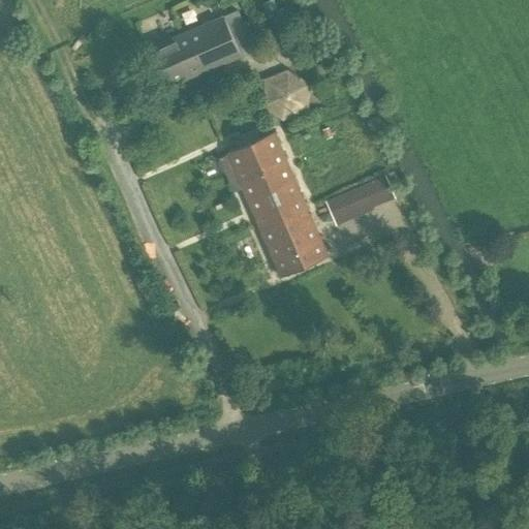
[(172,87),(241,57),(223,17),(154,47),(172,87)]
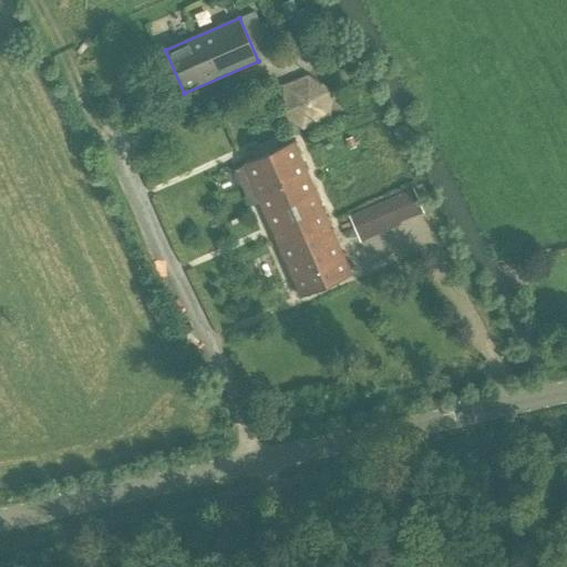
[(298,126),(339,110),(328,81),(318,85),(312,71),(281,84),(298,126)]
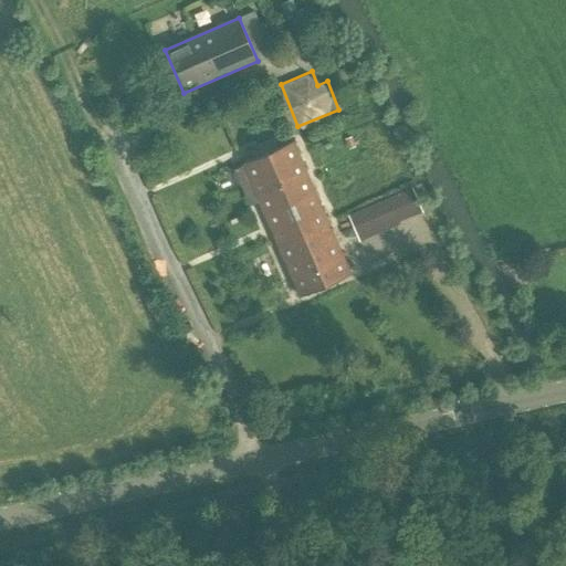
[(279,245),(329,223),(293,142),(243,164),(279,245)]
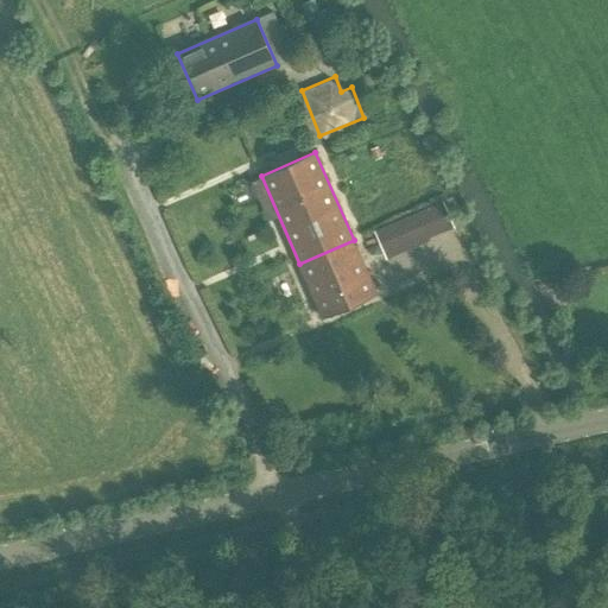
[(387,258),(428,240),(417,213),(375,232),(387,258)]
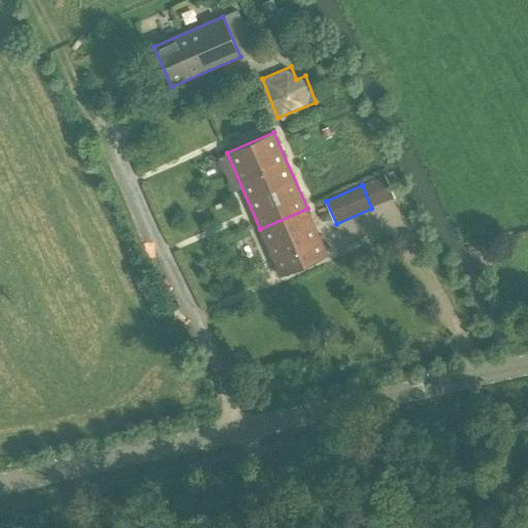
[(279,274),(327,254),(307,208),(260,229),(279,274)]
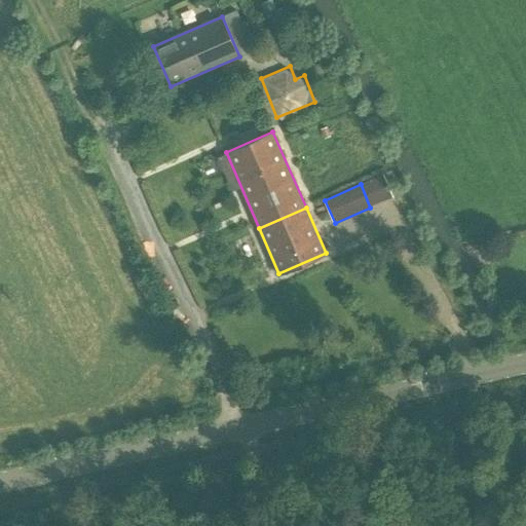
[(324,220),(330,217),(327,211),(321,214),(324,220)]
